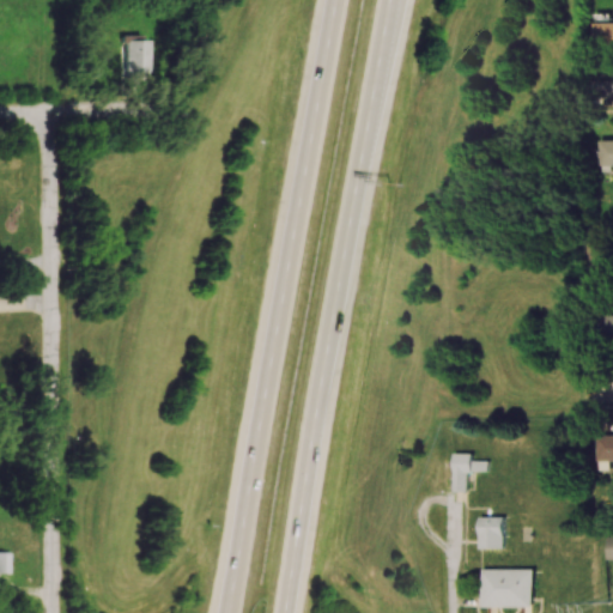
[(612,22),(595,22),(595,47),(612,47),(612,22)]
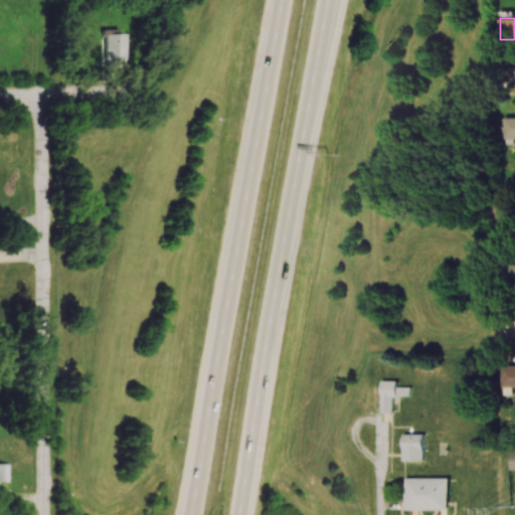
[(102,65),(124,65),(123,33),(102,33),(102,65)]
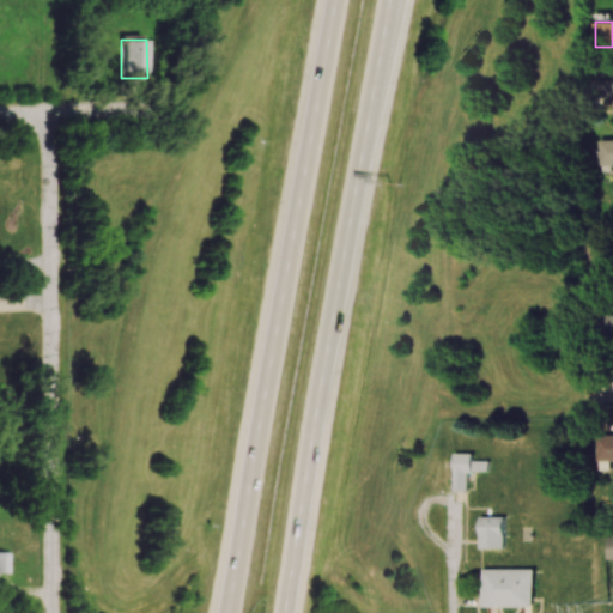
[(612,139),(600,140),(600,165),(612,164),(612,139)]
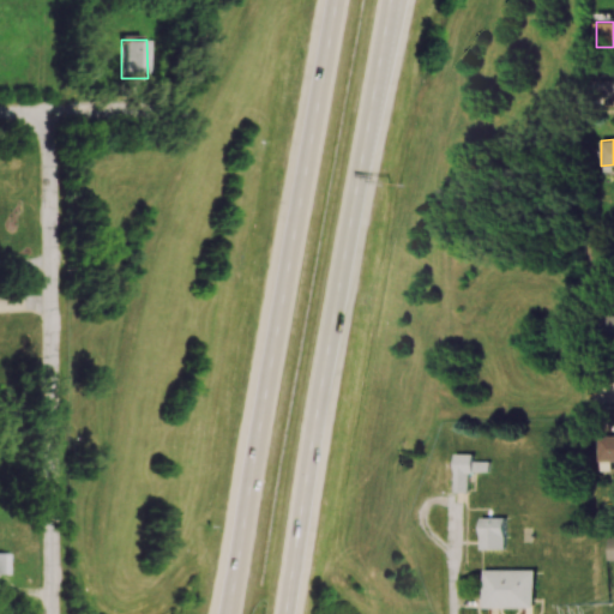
[(613,459),(613,434),(600,435),(601,461),(613,459)]
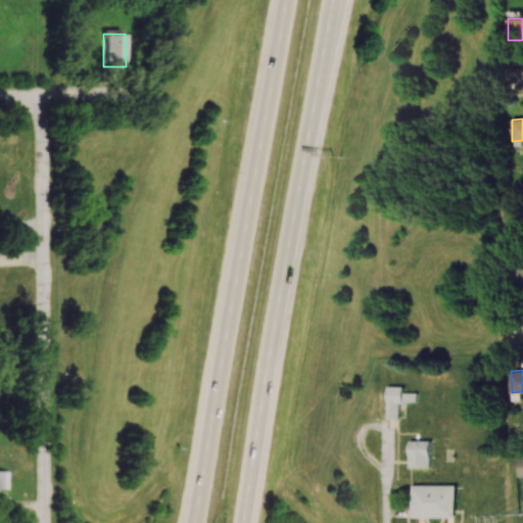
[(403,386),(387,386),(386,419),(398,419),(399,401),(417,401),(417,392),(402,392),(403,386)]
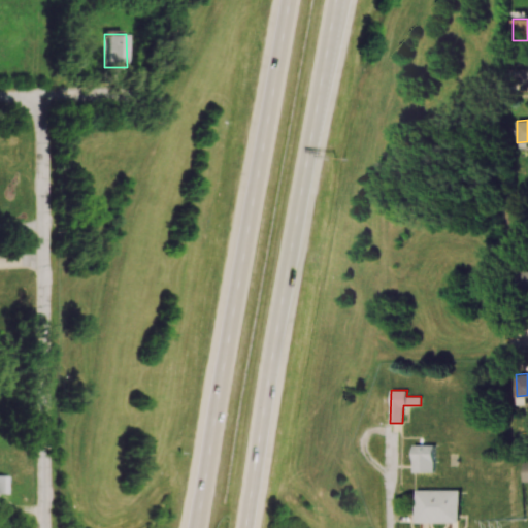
[(435,444),(413,444),(414,472),(435,471),(435,444)]
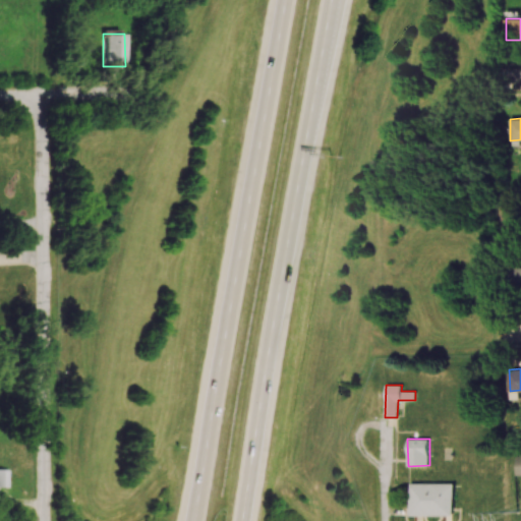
[(411,515),(410,483),(454,482),(454,514),(411,515)]
